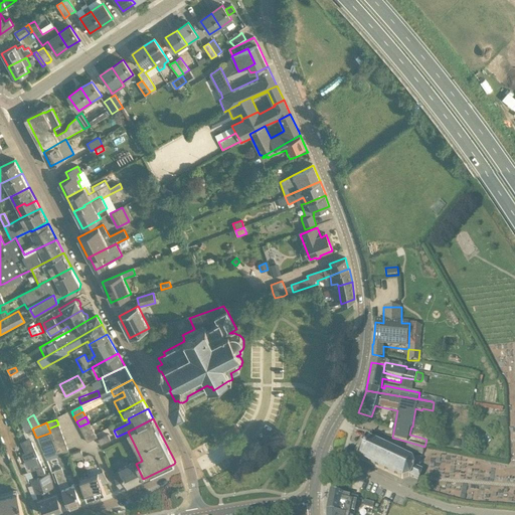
[(79,426),(81,432),(92,427),(89,422),(79,426)]
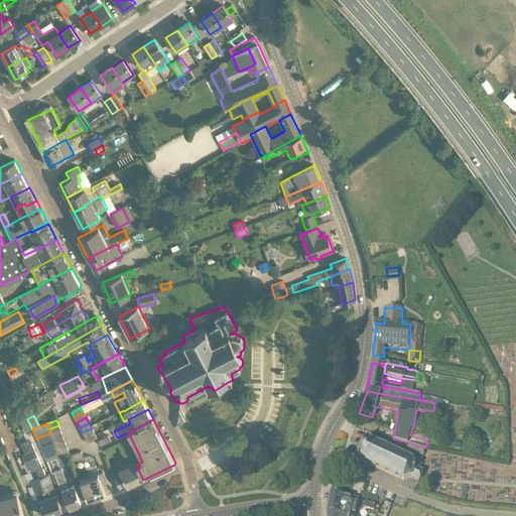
[(48,429),(50,434),(60,431),(58,425),(48,429)]
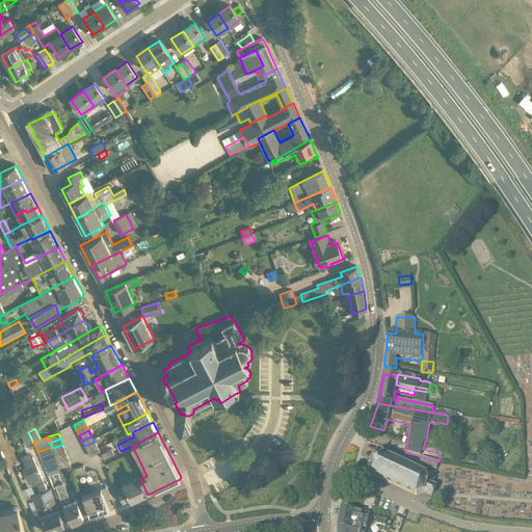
[(84,446),(87,452),(97,447),(95,442),(84,446)]
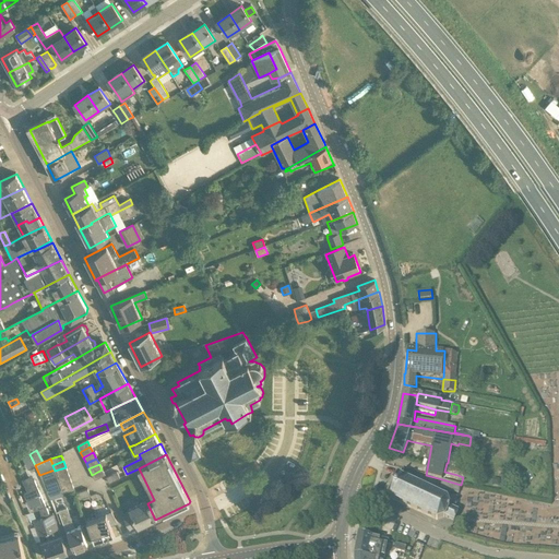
[(55,471),(57,477),(68,473),(66,467),(55,471)]
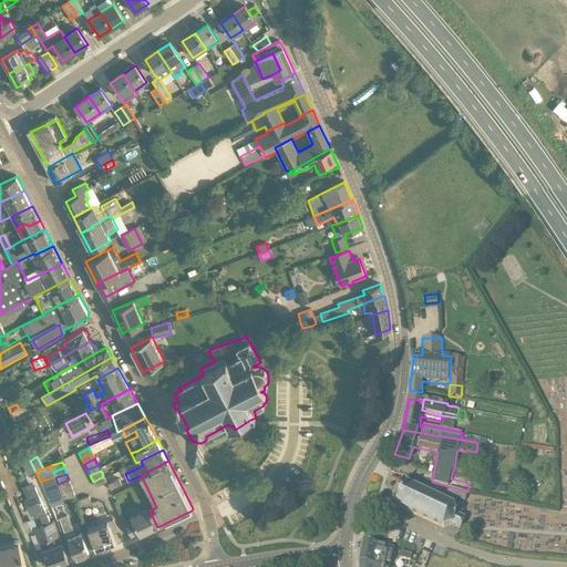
[(55,476),(40,482),(44,492),(59,486),(58,484),(55,476)]
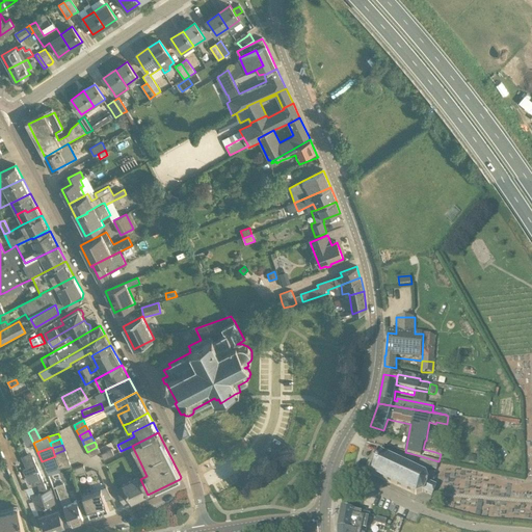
[(90,457),(100,452),(97,447),(87,452),(90,457)]
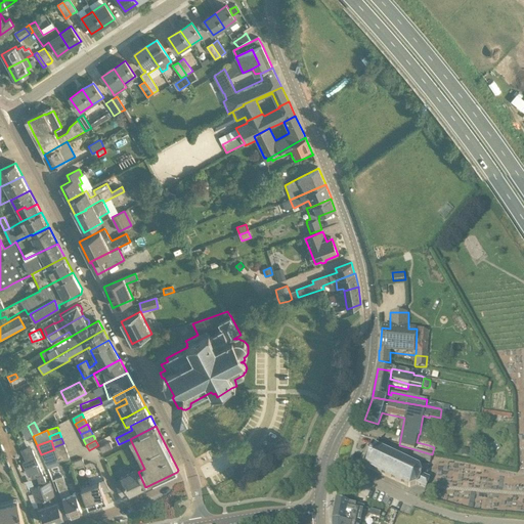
[(53,447),(54,449),(55,452),(66,449),(63,443),(53,447)]
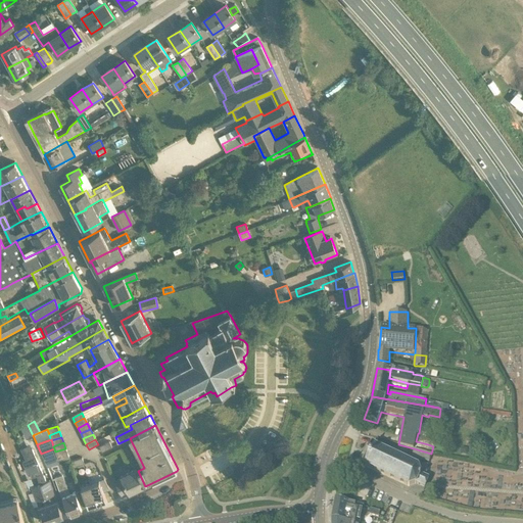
[(102,453),(111,447),(108,442),(99,446),(102,453)]
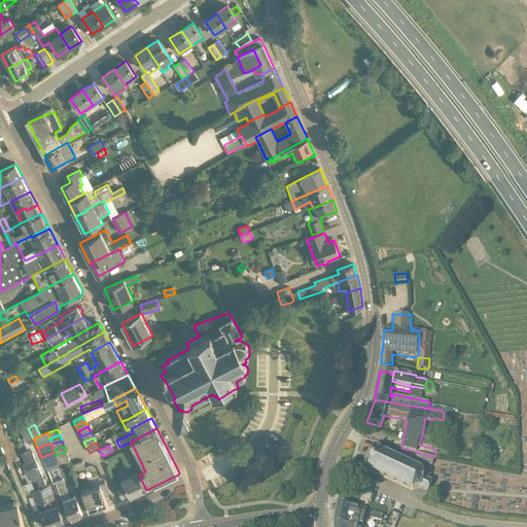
[(206,455),(210,464),(225,458),(221,449),(206,455)]
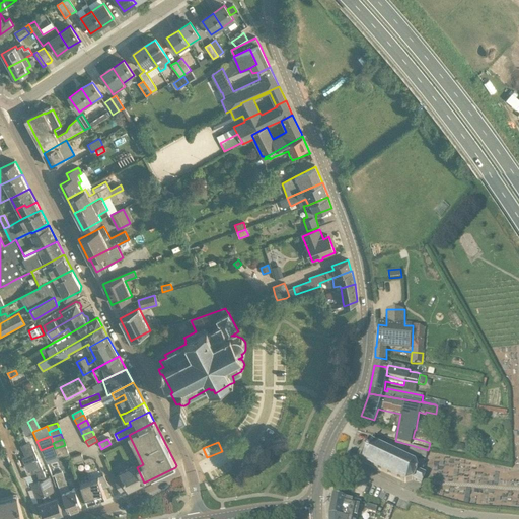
[(422,484),(424,479),(426,476),(426,474),(418,471),(418,470),(416,462),(406,458),(386,449),(369,442),(361,462),(408,484),(414,480),(422,484)]
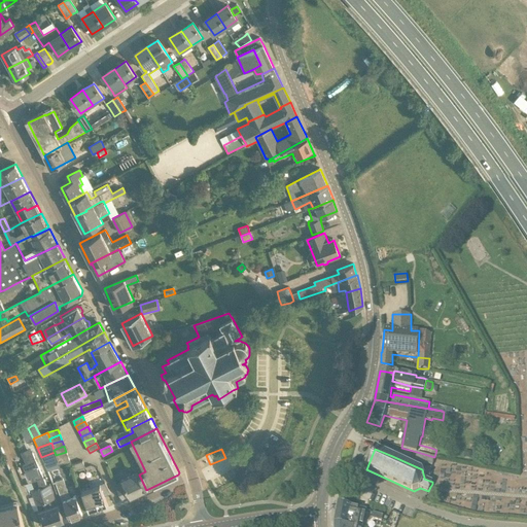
[(128,450),(123,452),(129,464),(134,461),(128,450)]
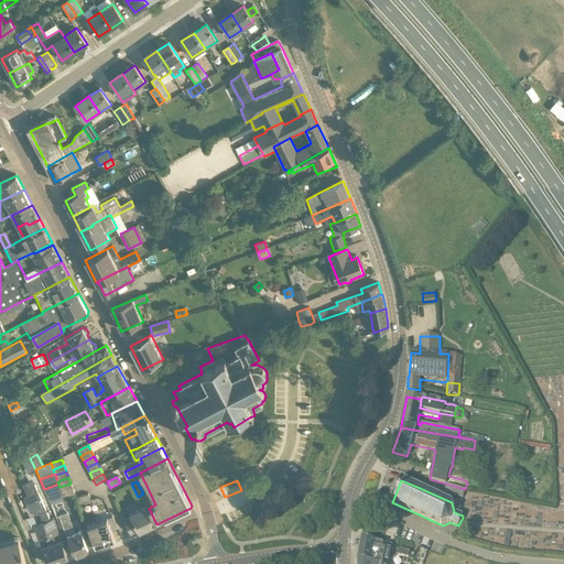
[(28,497),(39,492),(35,484),(24,489),(28,497)]
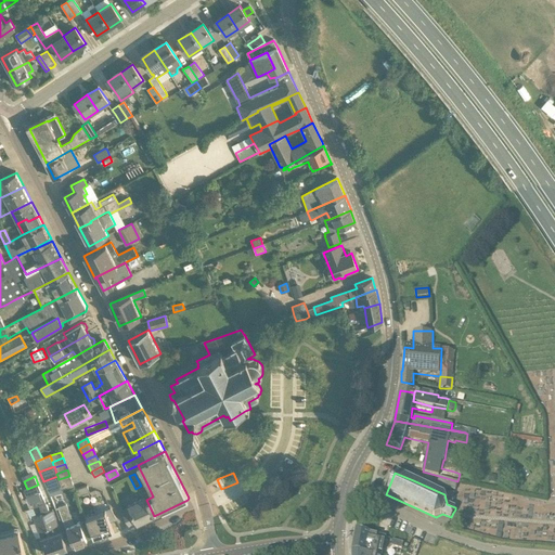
[(57,476),(43,481),(50,497),(63,491),(61,486),(59,479),(57,476)]
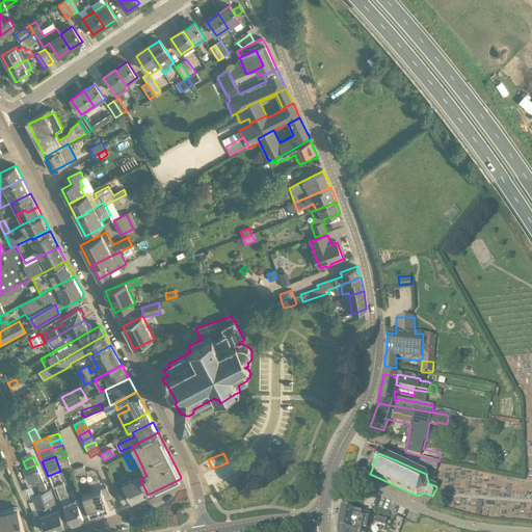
[(56,459),(58,466),(69,461),(67,456),(56,459)]
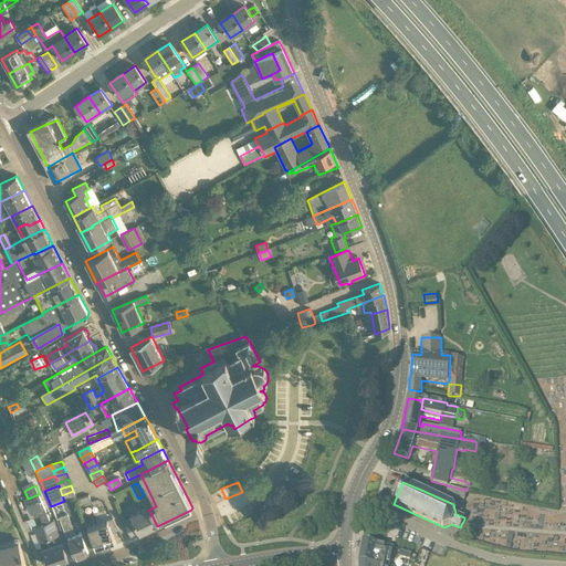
[(464,500),(467,491),(448,485),(446,494),(464,500)]
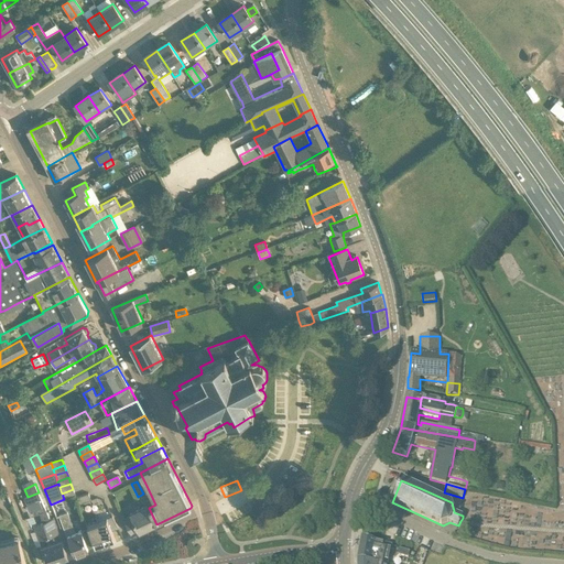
[(62,494),(64,499),(75,496),(73,489),(62,494)]
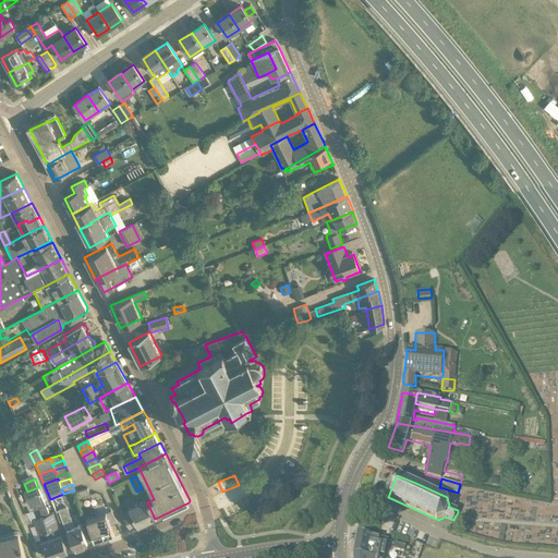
[(41,495),(38,488),(27,493),(24,495),(26,501),(41,495)]
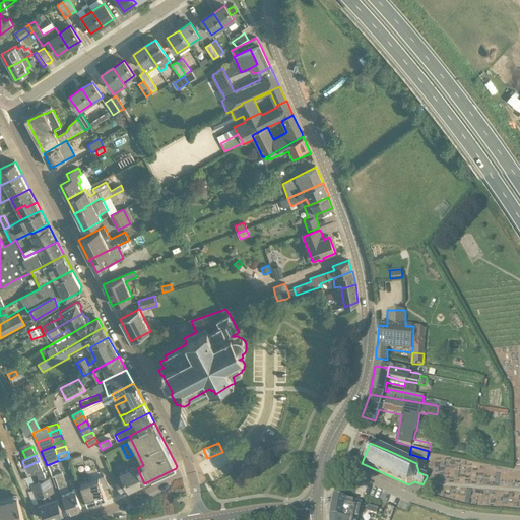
[(72,465),(83,461),(81,455),(70,459),(72,465)]
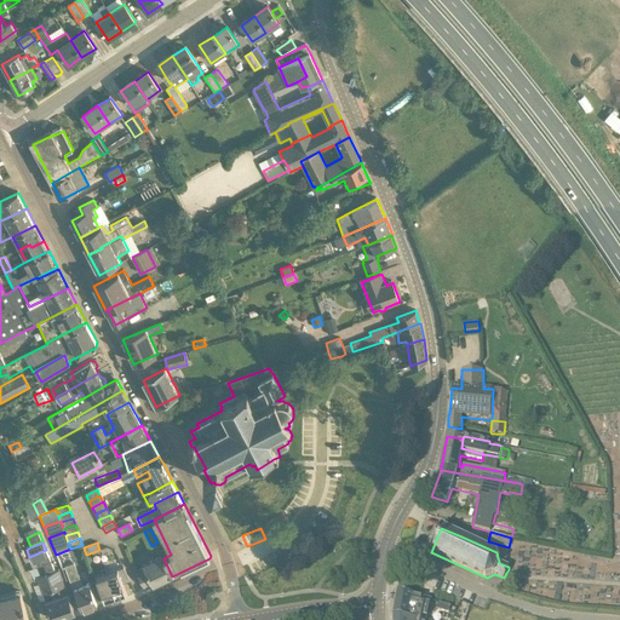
[(29,557),(32,562),(35,561),(45,557),(49,556),(46,550),(29,557)]
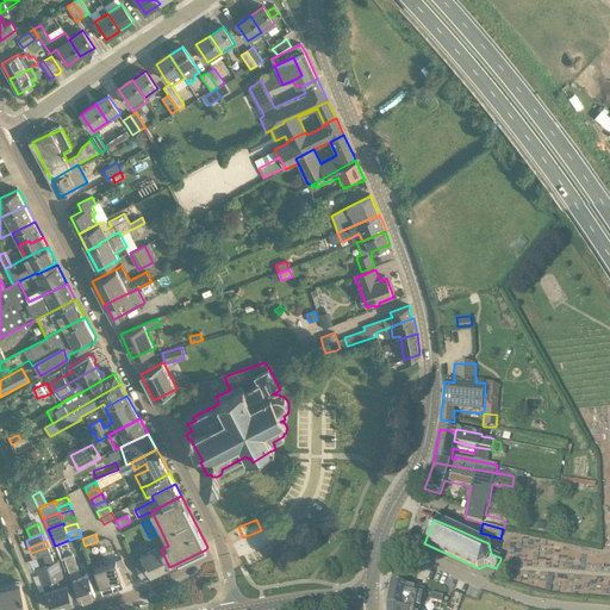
[(161,549),(160,546),(141,555),(141,556),(132,560),(142,579),(169,567),(161,549)]
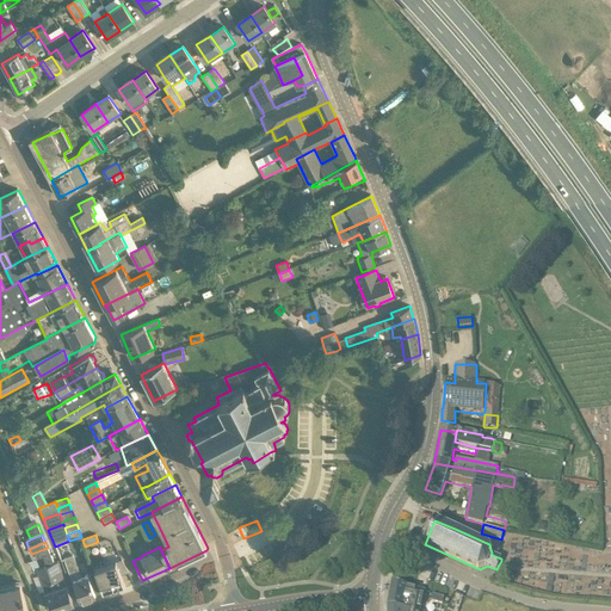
[(47,566),(62,608),(74,603),(67,585),(57,562),(54,563),(53,561),(48,548),(44,549),(47,554),(42,556),(47,566)]
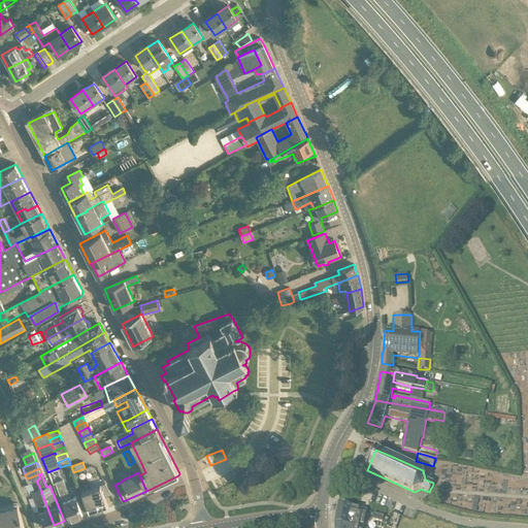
[(70,498),(67,490),(64,481),(56,484),(59,493),(63,502),(64,502),(70,519),(84,515),(76,496),(70,498)]
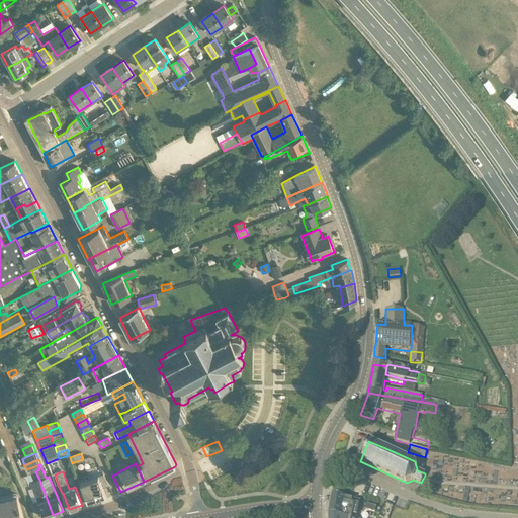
[(89,480),(97,499),(105,496),(102,488),(108,486),(103,475),(89,480)]
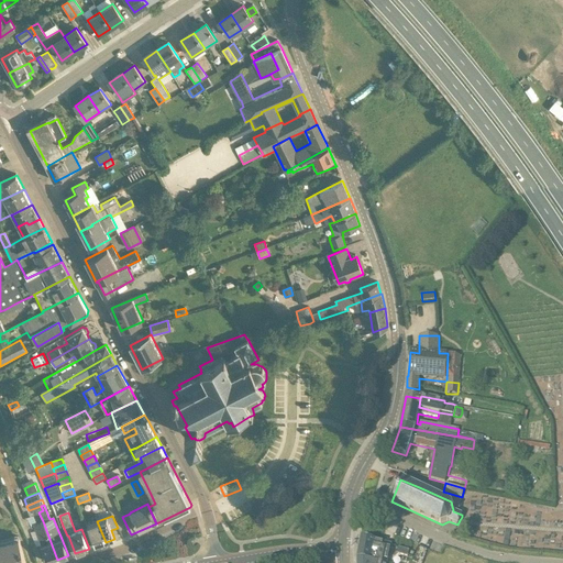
[(47,562),(57,560),(43,521),(33,525),(47,562)]
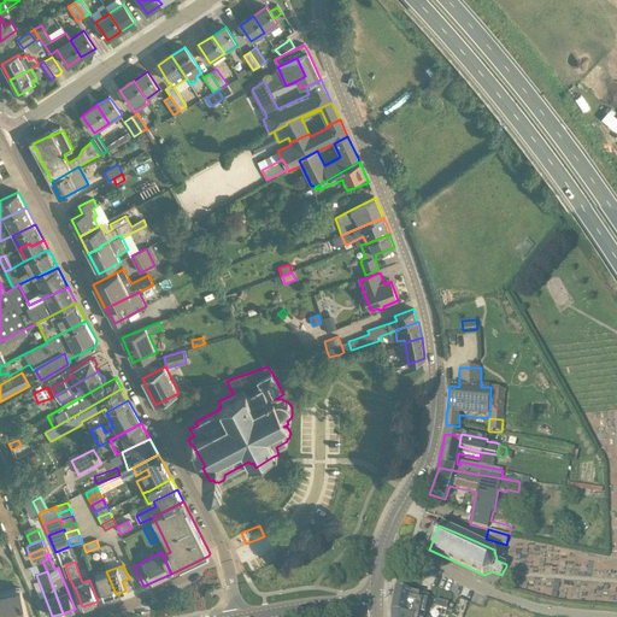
[(104,599),(116,594),(106,571),(95,575),(104,599)]
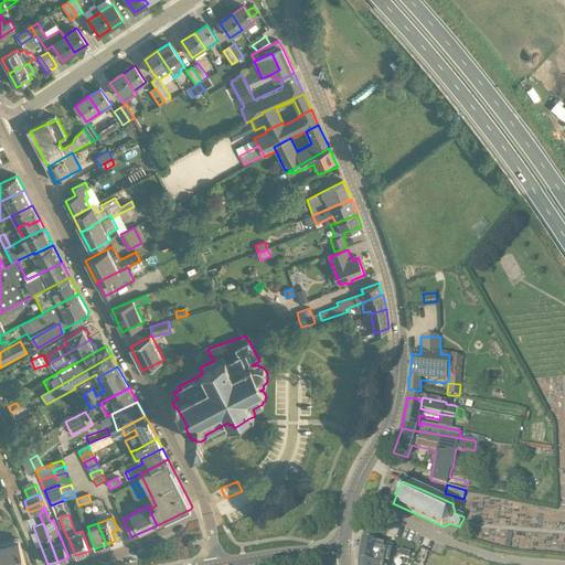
[(0,564),(25,564),(19,539),(0,543),(0,564)]
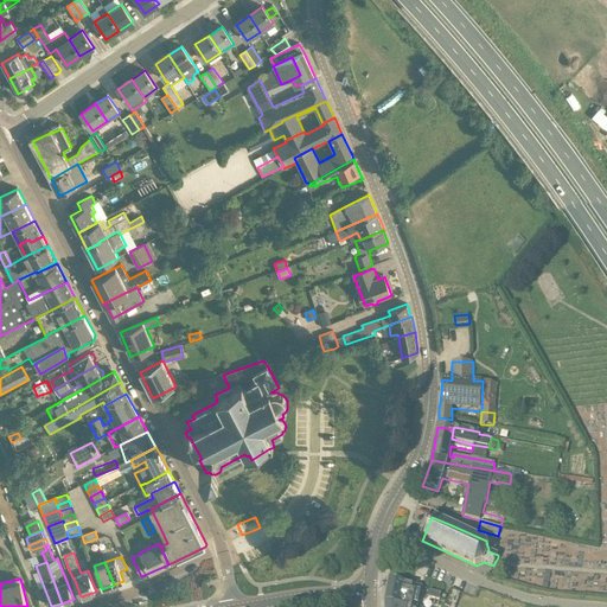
[(403,606),(411,606),(414,596),(416,589),(403,583),(389,581),(385,605),(394,606),(396,606),(398,605),(403,606)]
